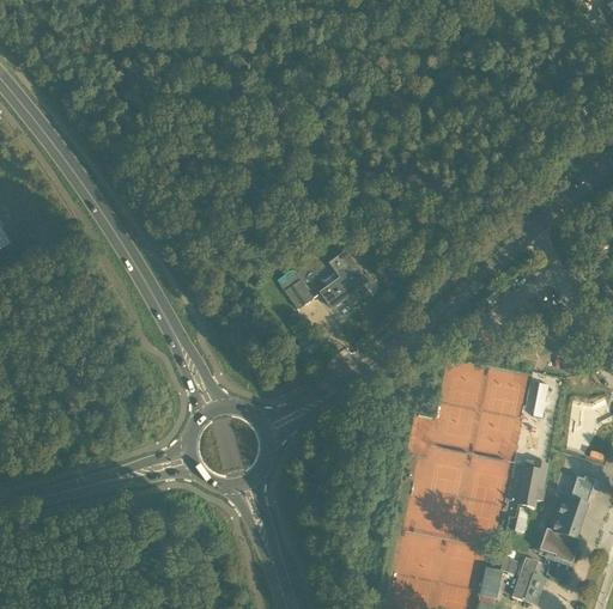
[(586,0),(592,11),(598,7),(608,0),(586,0)]
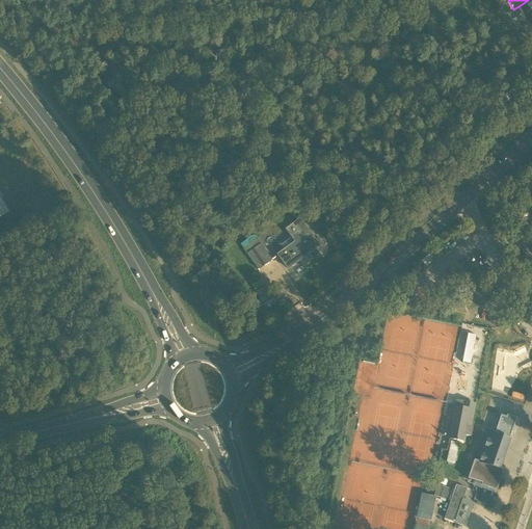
[(528,0),(519,6),(524,14),(531,7),(531,0),(528,0)]
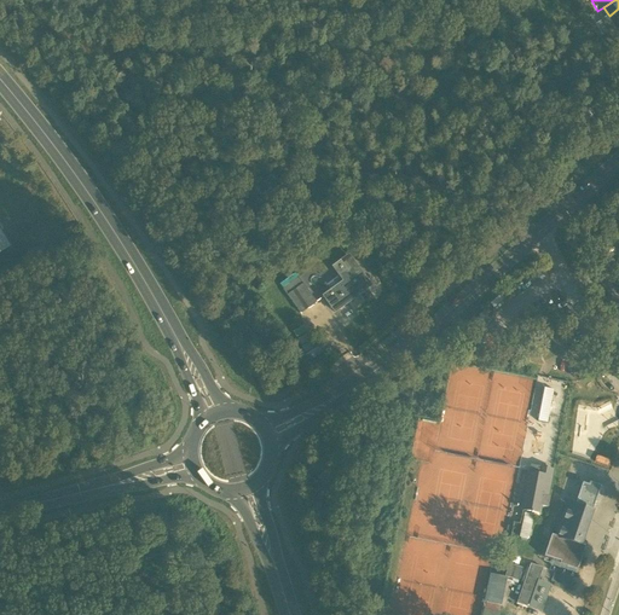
[(609,16),(603,7),(597,11),(609,32),(611,32),(617,27),(609,16)]
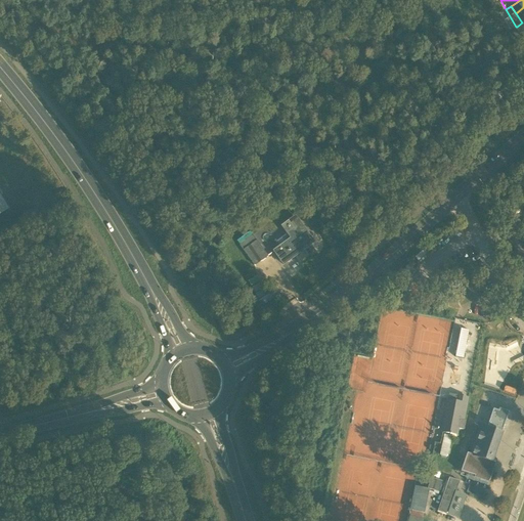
[(0,193),(0,213),(9,208),(0,193)]
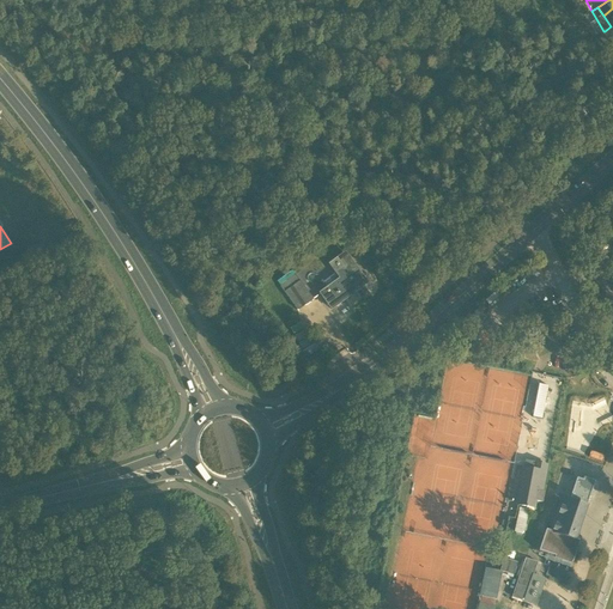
[(320,291),(332,306),(368,280),(362,273),(358,274),(349,261),(352,260),(345,250),(329,262),(335,270),(340,276),(327,286),(320,291)]
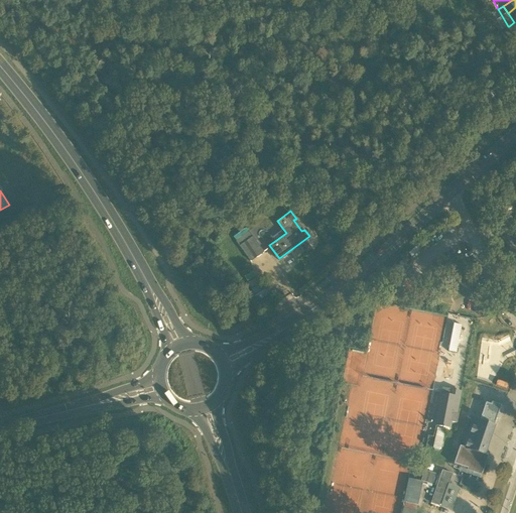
[(304,230),(296,219),(293,220),(301,231),(304,230)]
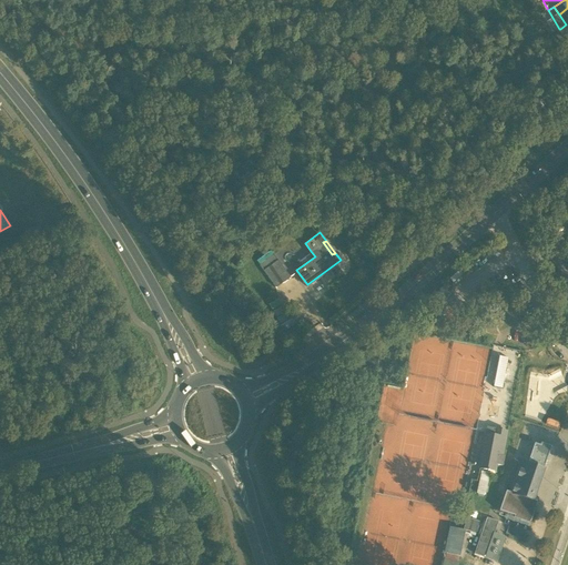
[(315,256),(311,251),(298,260),(303,265),(315,256)]
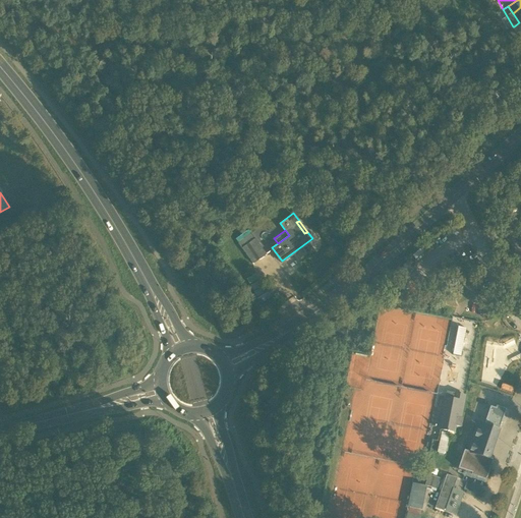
[(251,232),(243,237),(247,242),(255,237),(251,232)]
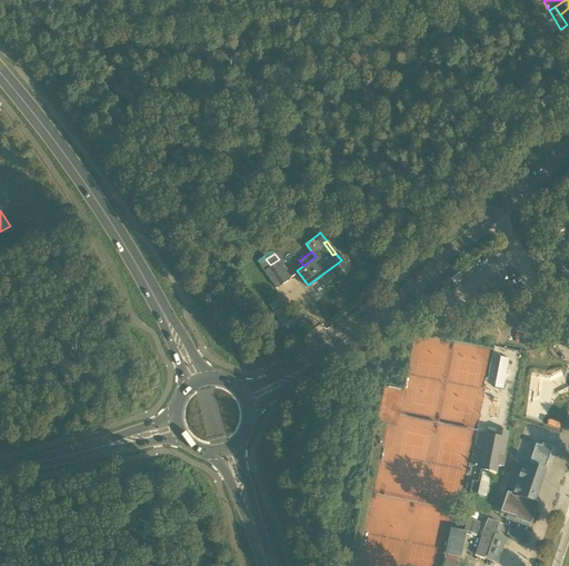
[(265,269),(270,265),(266,259),(260,264),(265,269)]
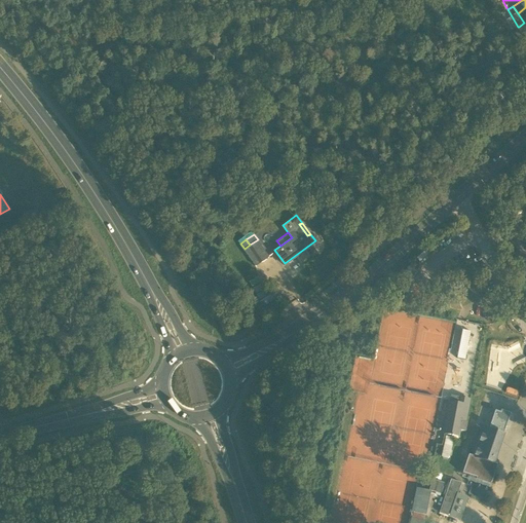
[(245,249),(256,264),(268,255),(258,239),(250,245),(245,249)]
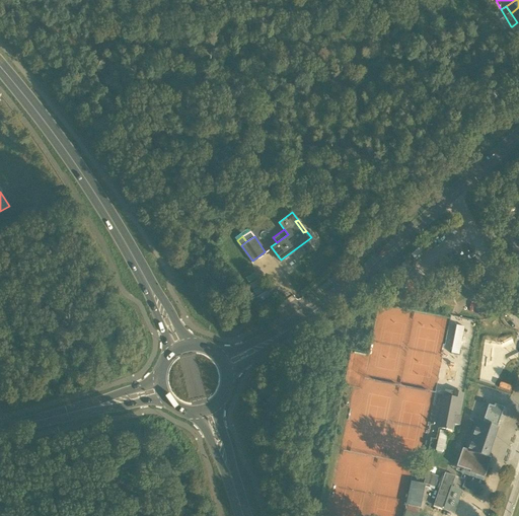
[(258,299),(270,293),(268,289),(255,294),(258,299)]
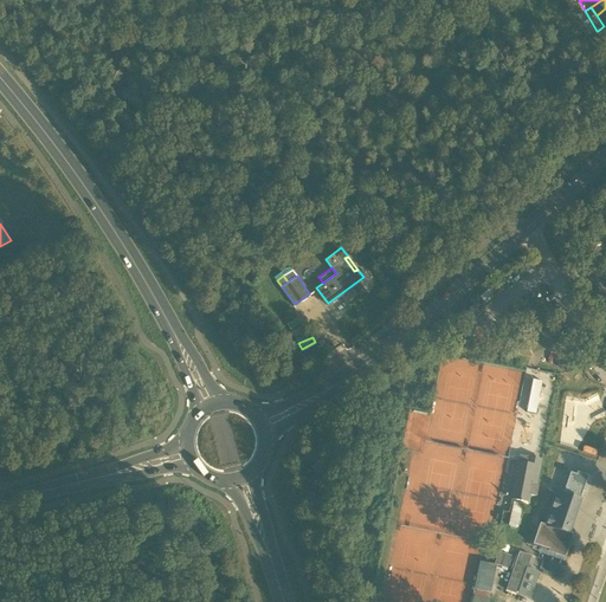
[(542,379),(533,377),(527,409),(536,412),(542,379)]
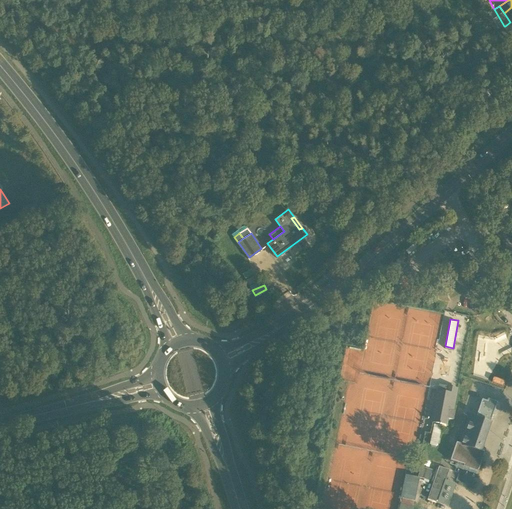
[(432,420),(446,423),(447,416),(452,417),(454,409),(453,408),(457,386),(454,386),(447,384),(446,390),(438,389),(432,420)]
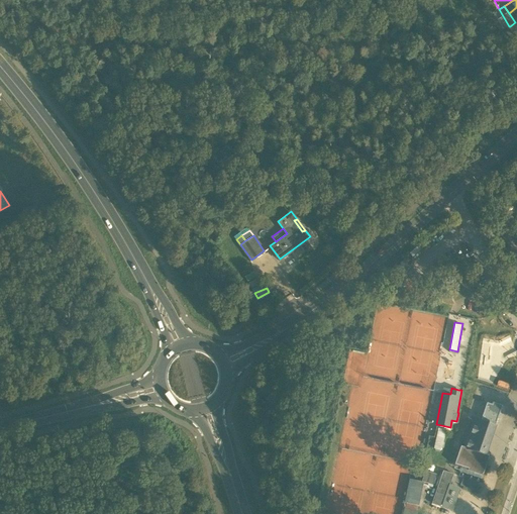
[(492,403),(487,401),(481,418),(495,423),(502,404),(493,401),(492,403)]
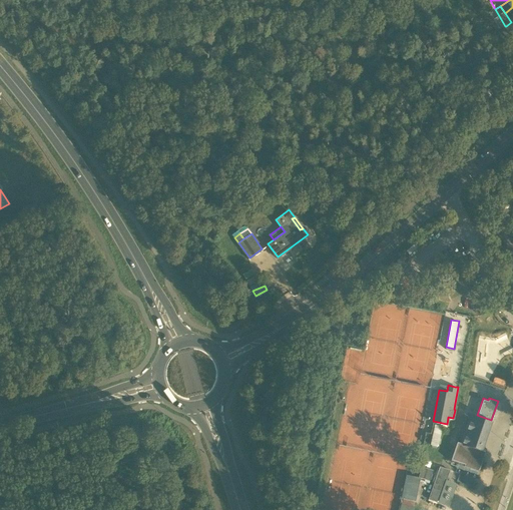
[(461,444),(481,451),(481,450),(484,442),(481,441),(488,422),(479,419),(480,417),(477,416),(477,418),(470,416),(461,443),(461,444)]
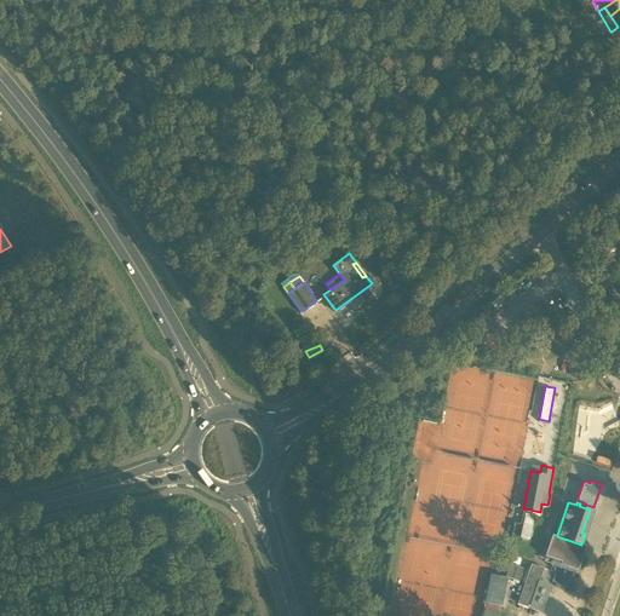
[(593,511),(590,510),(581,533),(585,534),(593,511)]
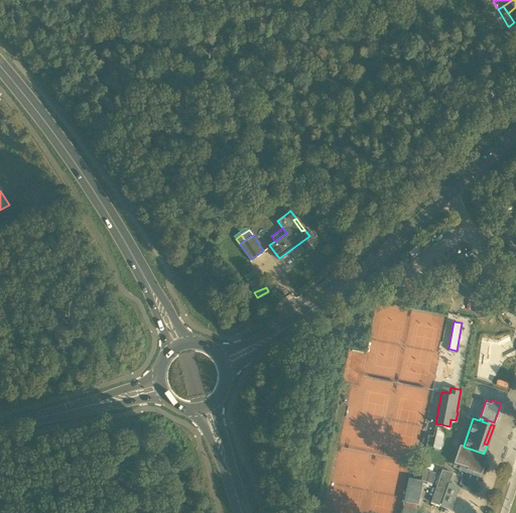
[(438,426),(433,446),(439,447),(444,427),(438,426)]
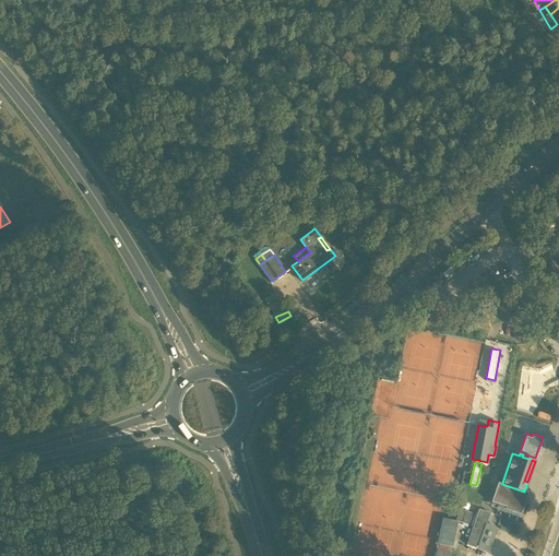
[(502,484),(502,483),(498,482),(491,501),(522,511),(528,492),(524,491),(524,492),(502,484)]
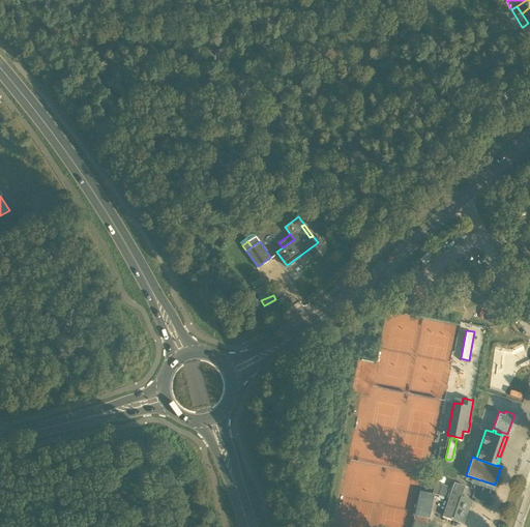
[(447,485),(436,481),(433,492),(443,496),(447,485)]
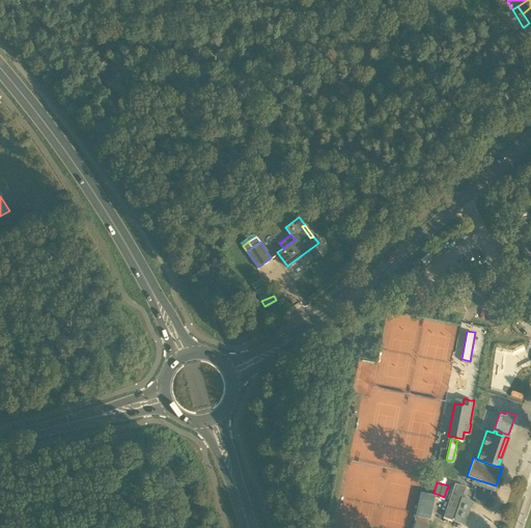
[(455,482),(453,488),(464,492),(466,485),(455,482)]
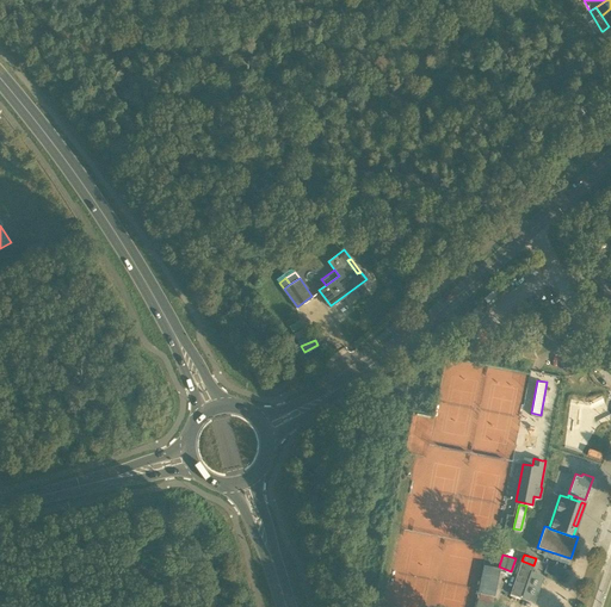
[(534,567),(534,565),(522,561),(519,567),(531,571),(534,567)]
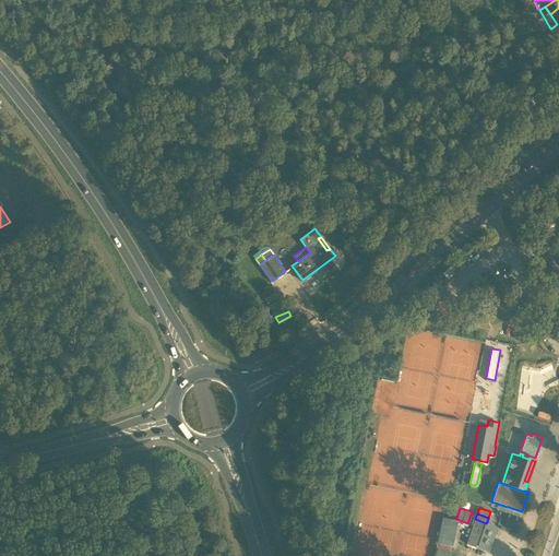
[(438,543),(439,543),(451,545),(452,546),(459,520),(444,517),(438,543)]
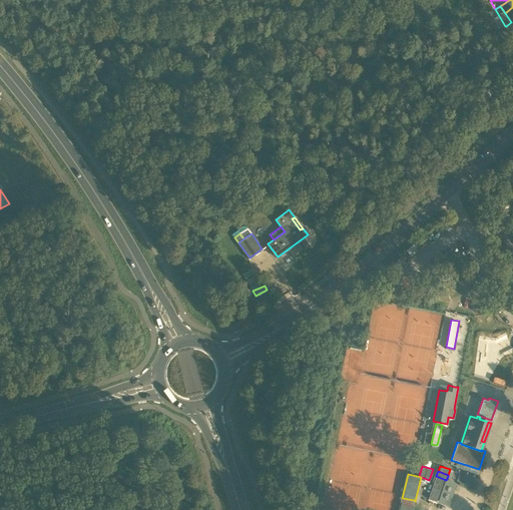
[(444,485),(446,480),(436,476),(434,482),(444,485)]
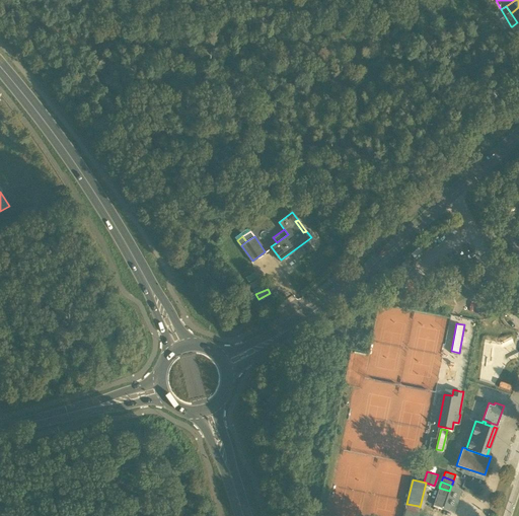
[(463,486),(453,482),(451,486),(449,491),(444,508),(454,511),(463,486)]
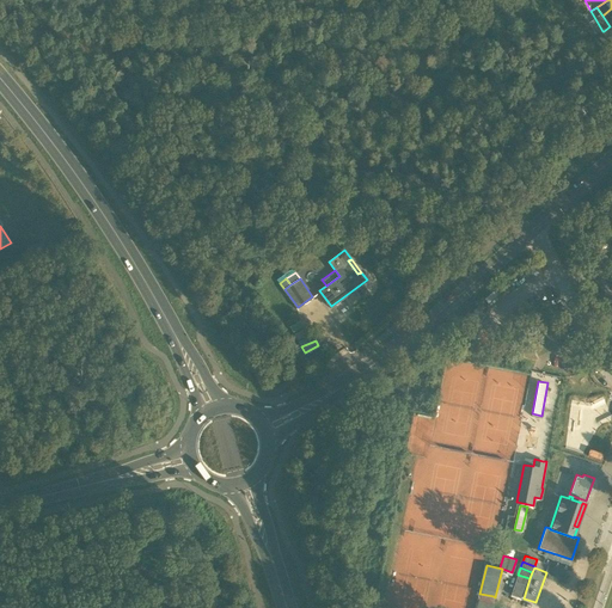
[(510,594),(524,599),(530,578),(518,575),(510,594)]
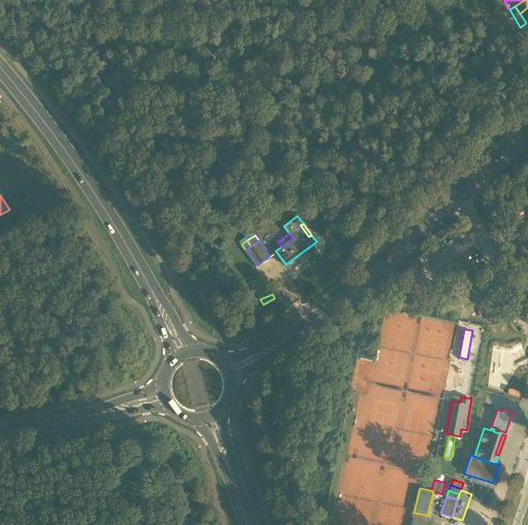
[(415,513),(413,519),(425,521),(426,515),(415,513)]
